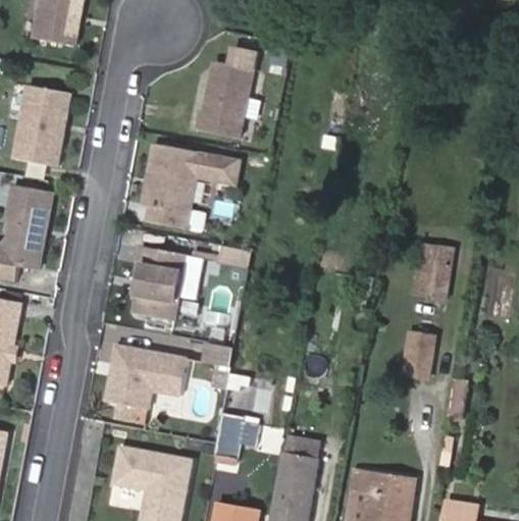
[(41,0),(34,38),(75,45),(84,0),(41,0)]
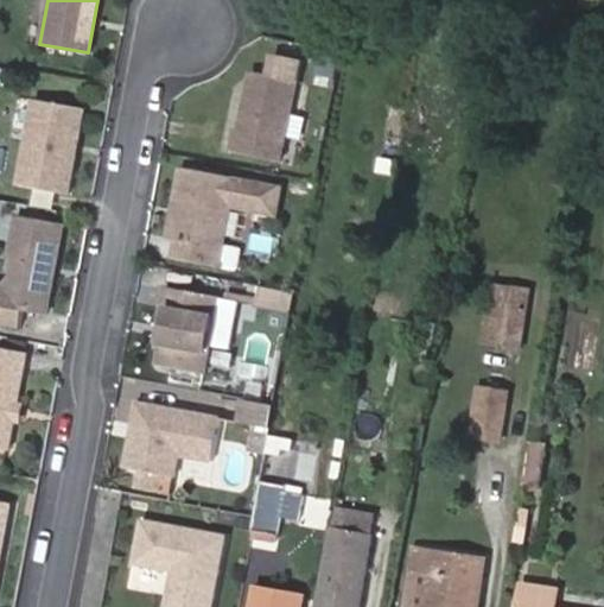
[(296,81),(250,71),(240,132),(236,131),(231,152),(281,162),(296,81)]
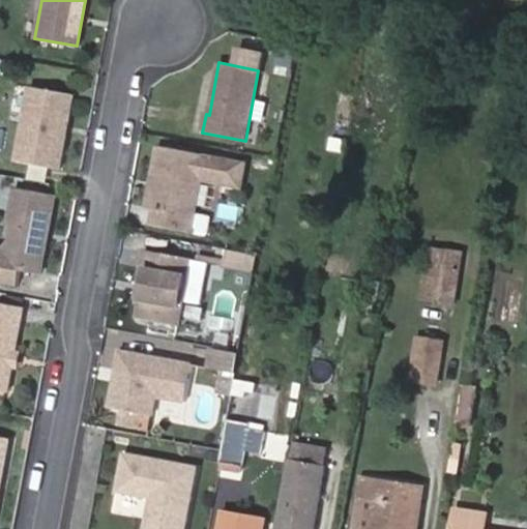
[(29,86),(16,160),(59,169),(74,94),(29,86)]
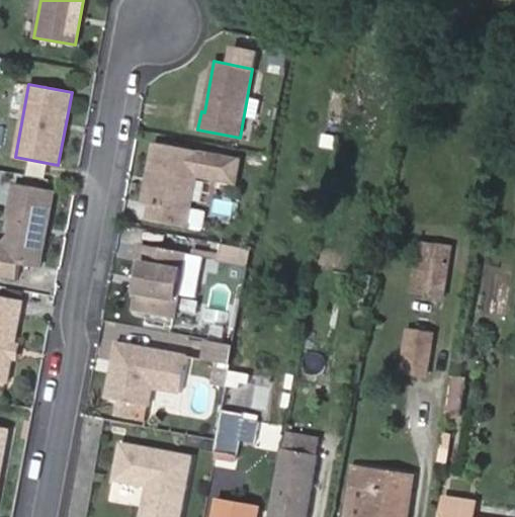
[(200,151),(154,143),(143,203),(150,205),(147,219),(186,227),(197,168),(200,151)]
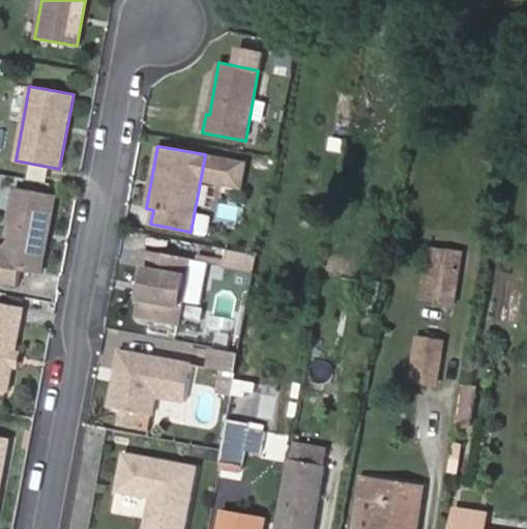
[(242,160),(205,154),(202,172),(211,174),(210,179),(238,184),(242,160)]
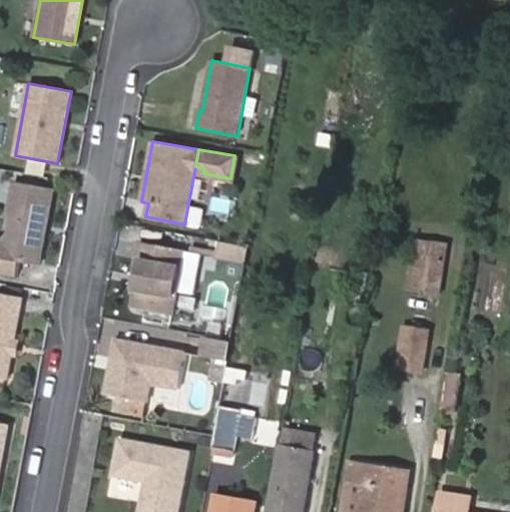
[(52,188),(14,181),(0,258),(39,265),(52,188)]
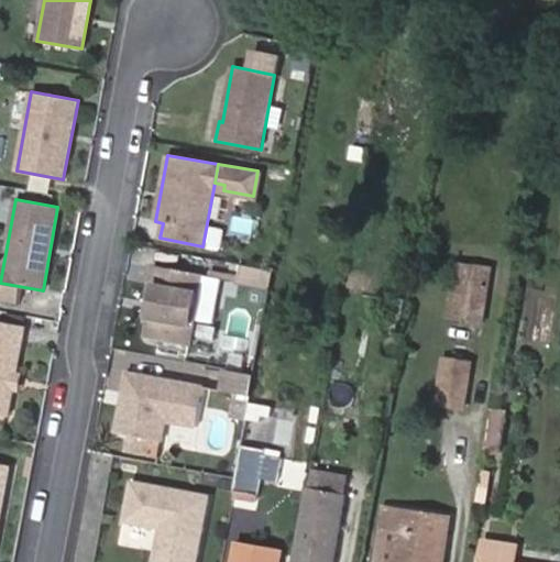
[(201,274),(153,265),(150,284),(155,286),(150,318),(146,337),(188,345),(194,318),(201,274)]
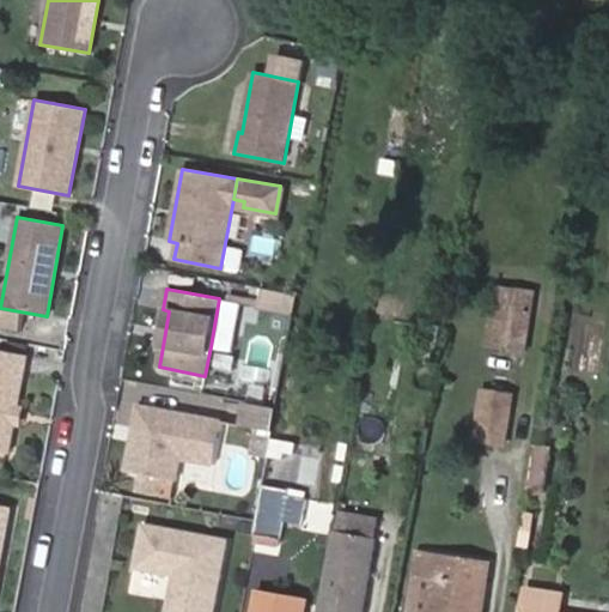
[(530,296),(497,290),(487,346),(522,351),(530,296)]
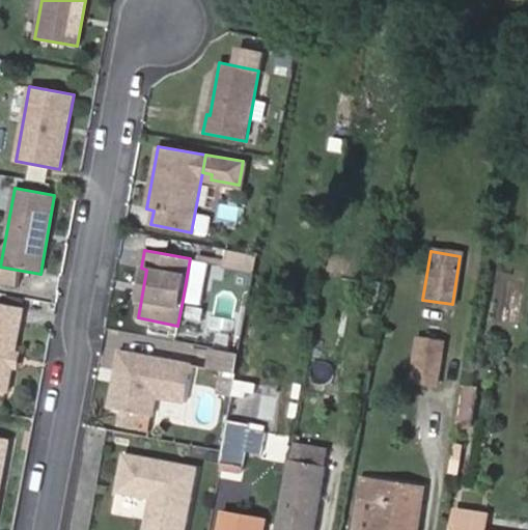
[(207,261),(190,258),(183,300),(200,303),(207,261)]
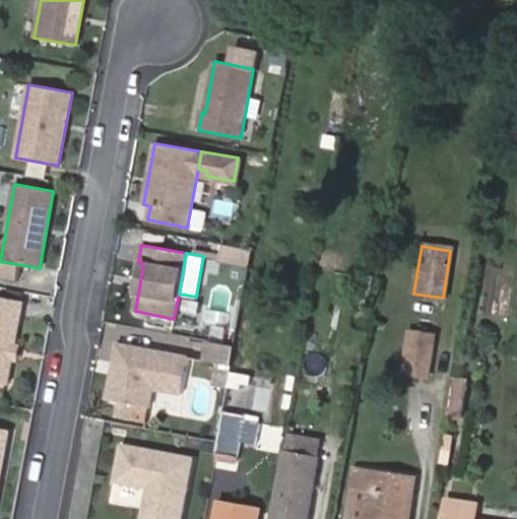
[(143,264),(138,262),(132,293),(138,294),(143,264)]
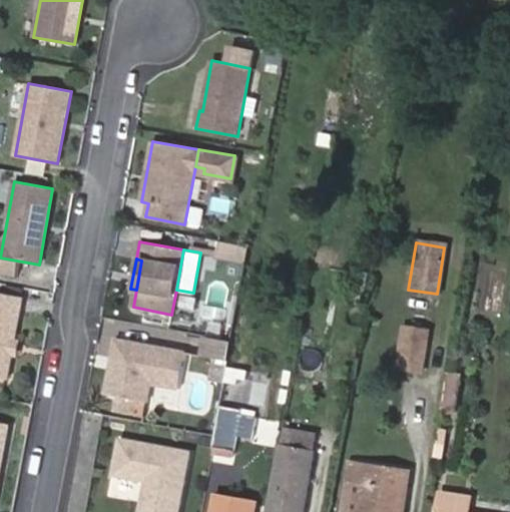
[(22,297),(0,293),(0,377),(7,378),(22,297)]
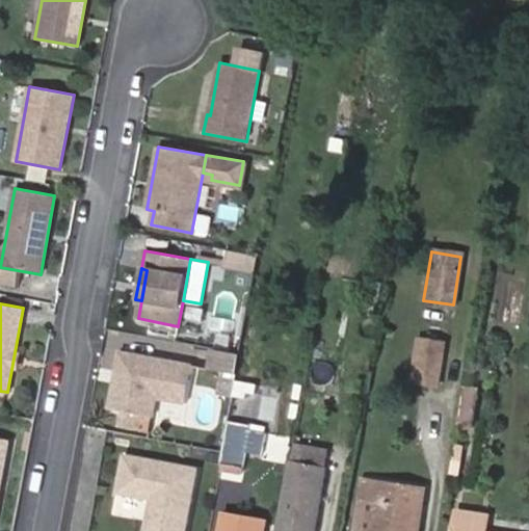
[(412,382),(435,387),(443,345),(418,341),(412,382)]
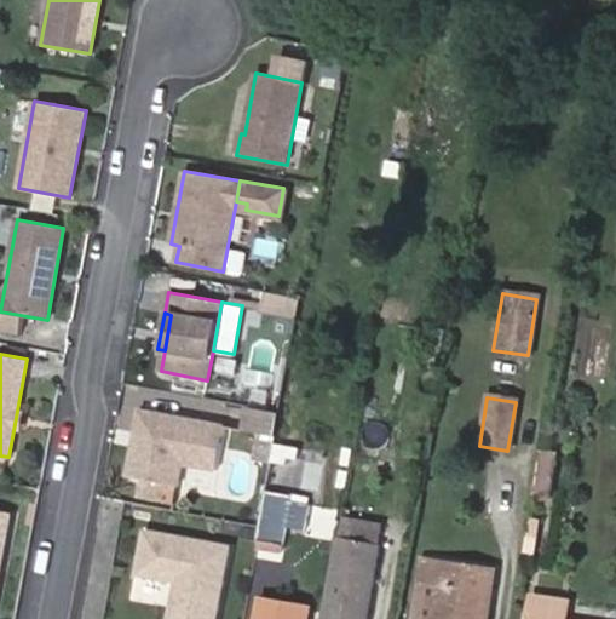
[(236,405),(232,429),(251,431),(247,457),(265,460),(271,411),(236,405)]
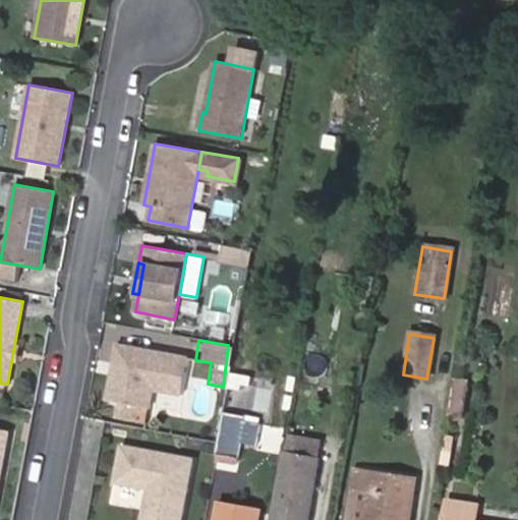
[(188,358),(118,345),(108,400),(150,407),(153,389),(182,394),(188,358)]
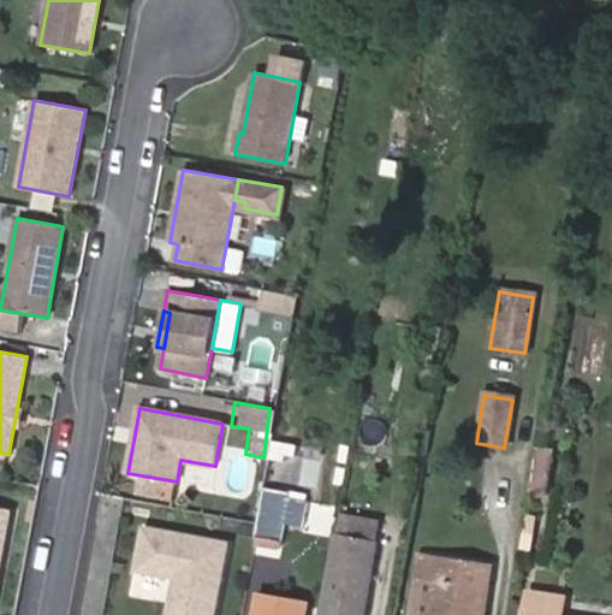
[(398,415),(361,409),(354,453),(391,460),(398,415)]
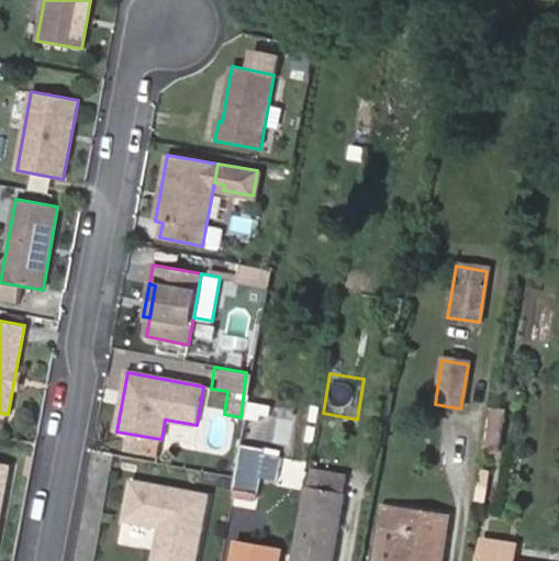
[(263,418),(265,404),(244,401),(242,416),(263,418)]
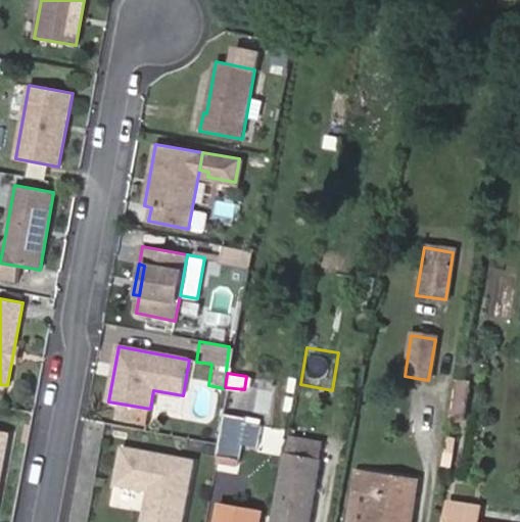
[(470,380),(456,378),(450,419),(464,421),(470,380)]
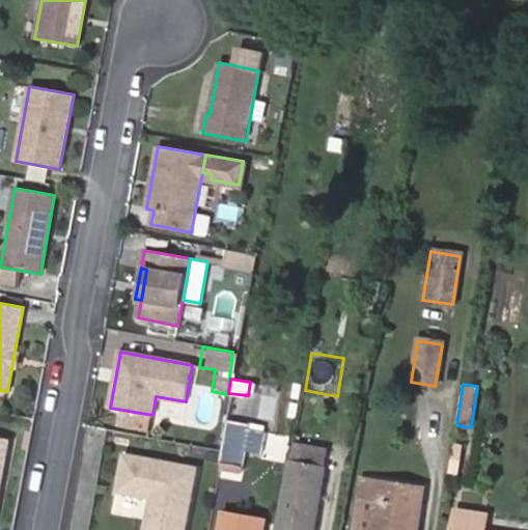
[(272,419),(275,388),(257,387),(254,417),(272,419)]
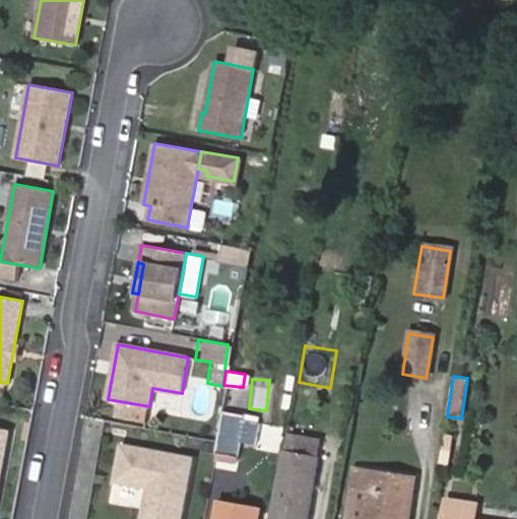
[(245,416),(222,411),(215,455),(237,459),(245,416)]
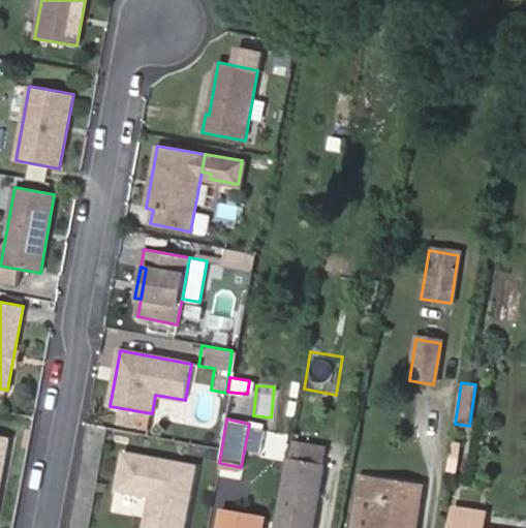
[(0,485),(9,435),(0,433),(0,485)]
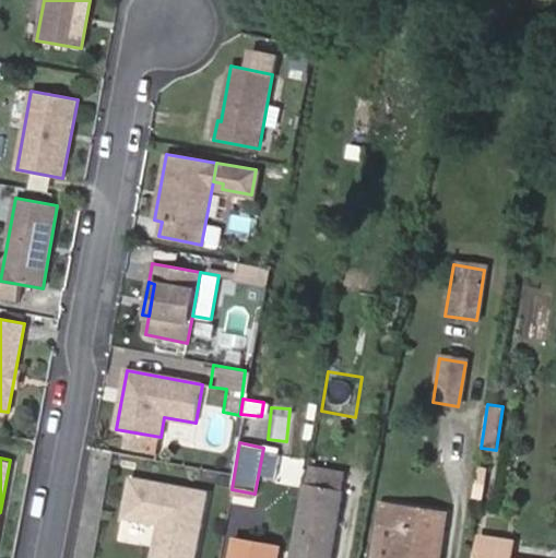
[(293,557),(328,557),(340,491),(336,491),(339,476),(309,470),(293,557)]
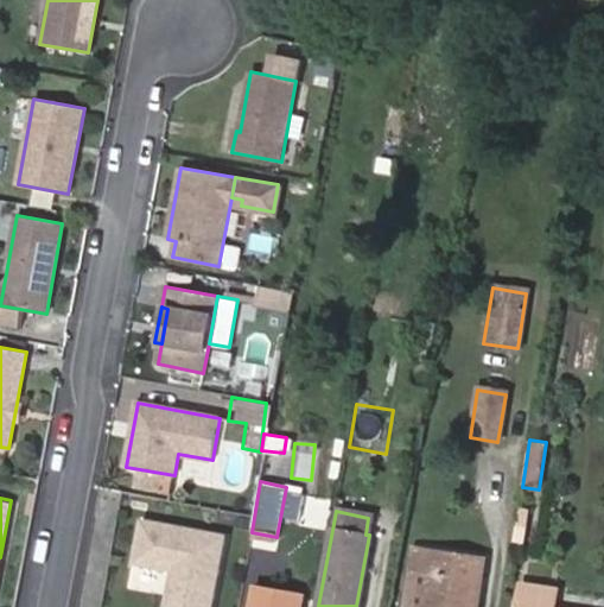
[(213,606),(227,533),(141,518),(133,563),(171,570),(164,606),(213,606)]
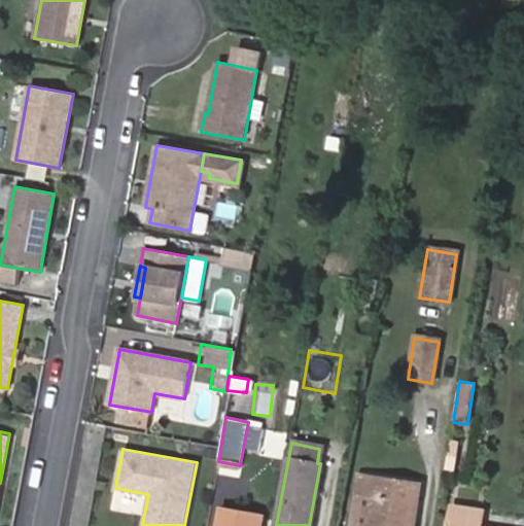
[(413,525),(419,487),(359,479),(352,525),(413,525)]
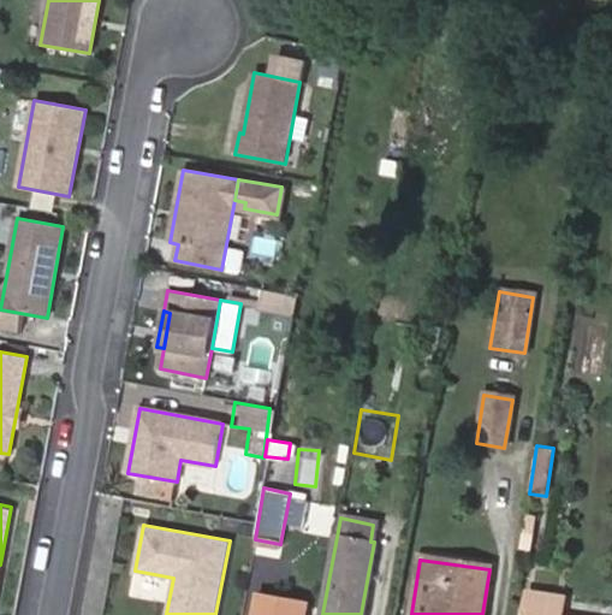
[(523,614),(560,614),(564,599),(527,593),(523,614)]
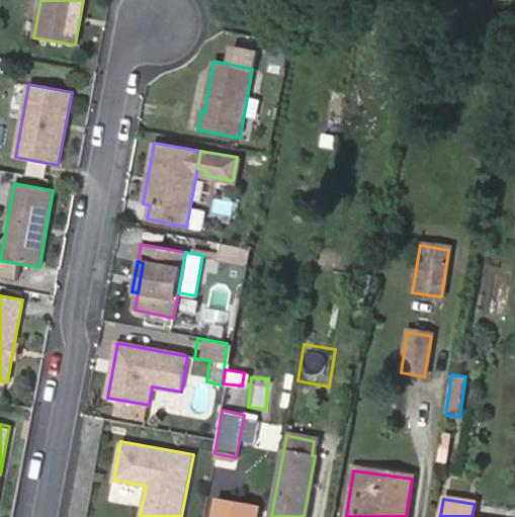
[(215,516),(255,516),(257,509),(219,501),(215,516)]
